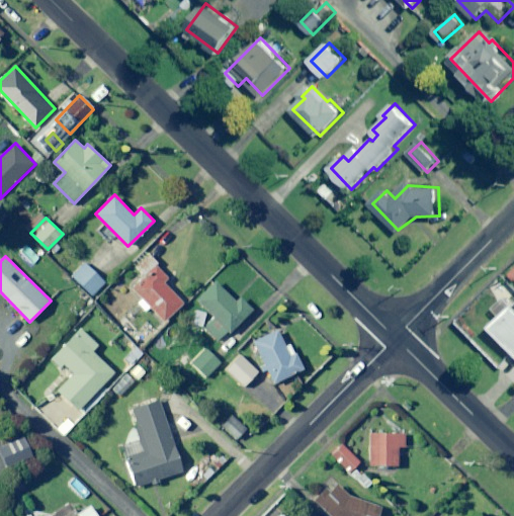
[(168,277),(150,256),(137,267),(146,277),(134,288),(143,298),(139,302),(146,311),(151,307),(163,321),(183,303),(163,280),(168,277)]
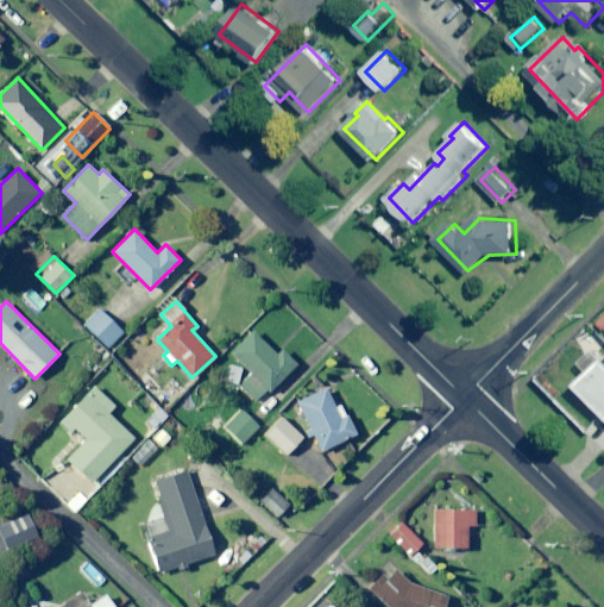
[(125,332),(101,308),(86,324),(111,348),(125,332)]
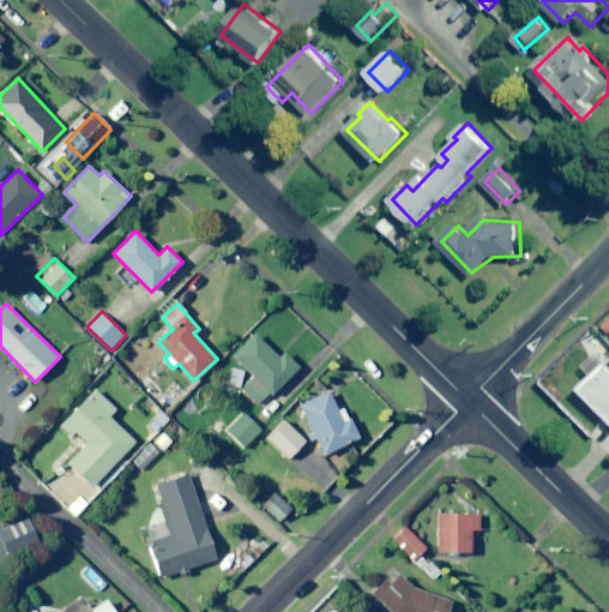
[(259,405),(299,366),(285,352),(281,357),(258,334),(235,358),(254,377),(242,389),(259,405)]
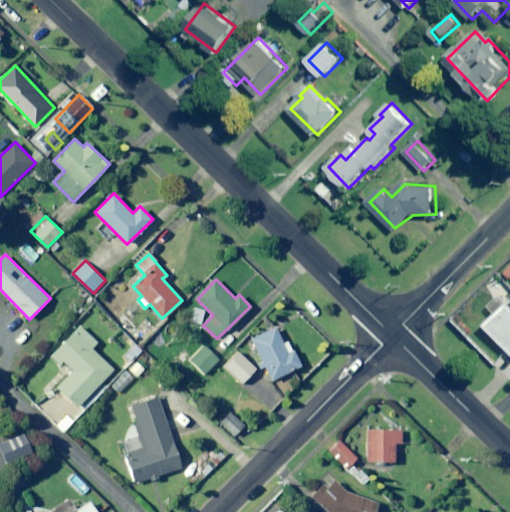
[(509,300),(503,293),(491,305),(500,314),(488,325),(509,347),(509,300)]
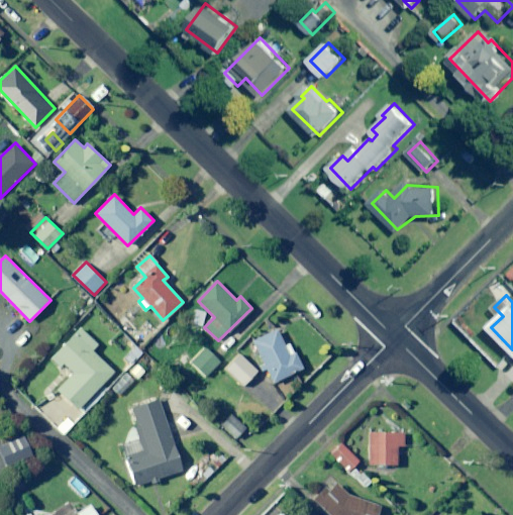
[(160,330),(136,306),(119,322),(142,346),(160,330)]
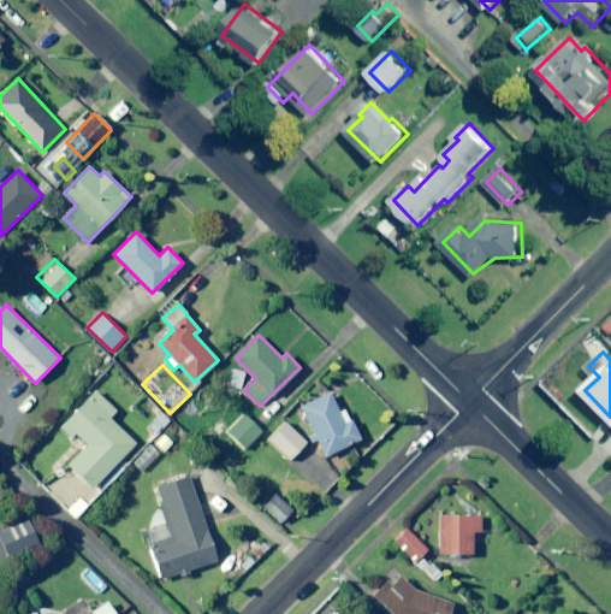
[(119,408),(99,388),(61,426),(71,436),(76,431),(88,443),(69,464),(93,488),(136,443),(111,418),(119,408)]
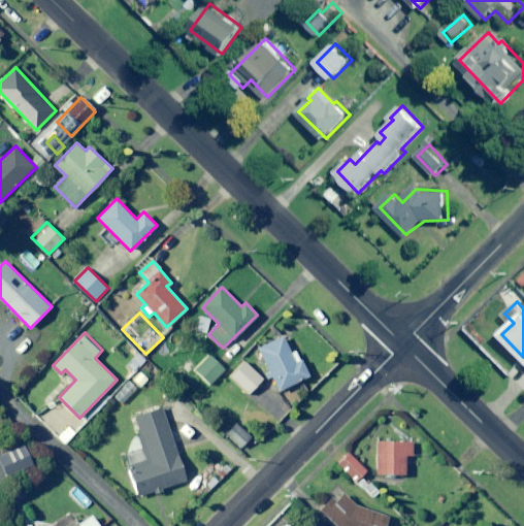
[(291,352),(283,336),(259,348),(280,391),(309,376),(296,350),(291,352)]
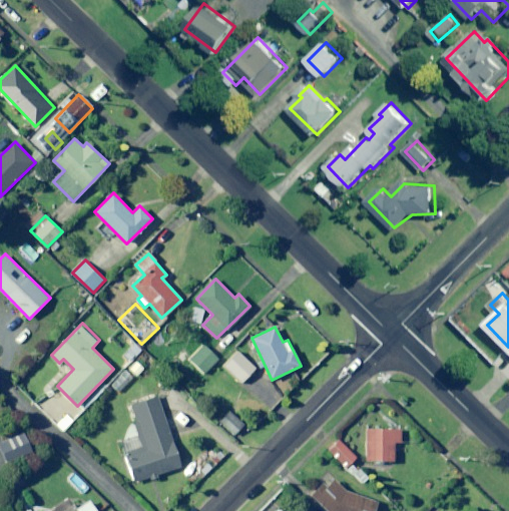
[(141,350),(136,344),(125,355),(131,360),(141,350)]
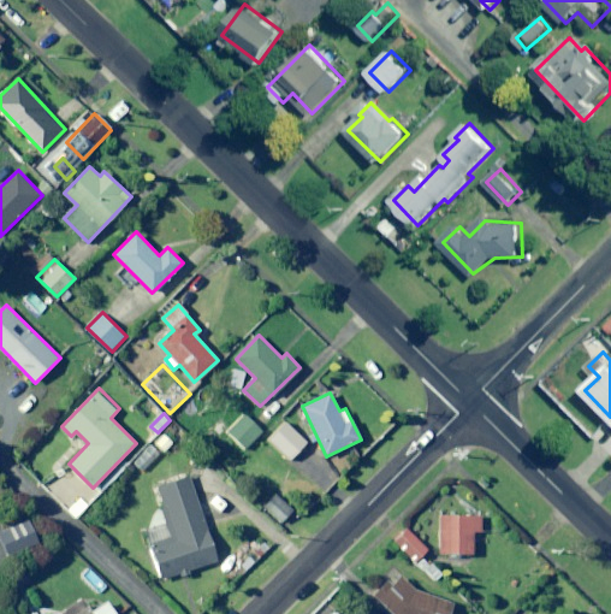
[(262,431),(245,414),(229,431),(245,448),(262,431)]
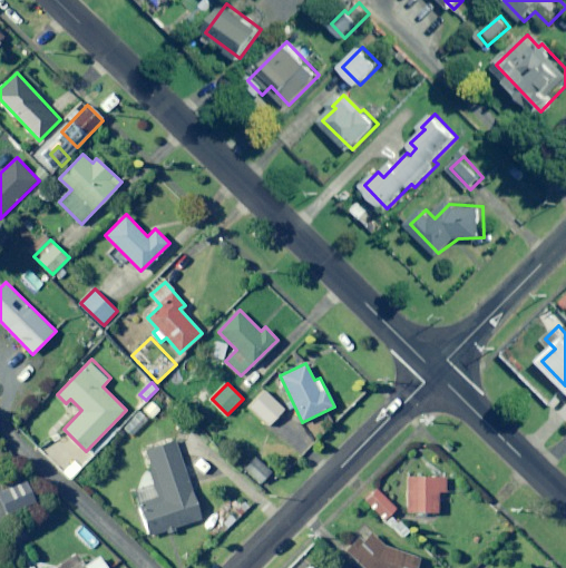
[(285,409),(266,390),(250,407),(270,424),(285,409)]
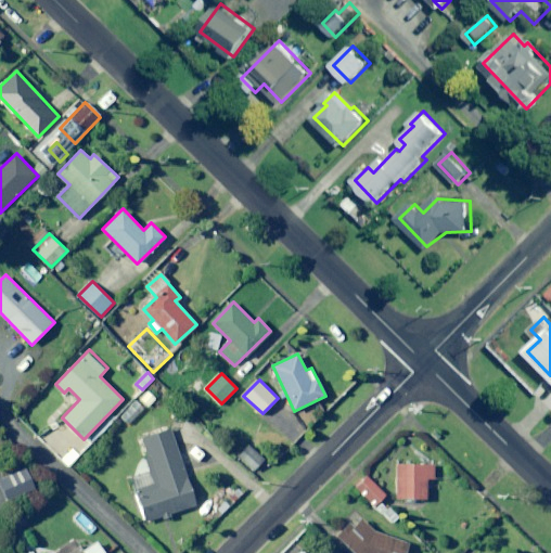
[(158,398),(150,390),(142,398),(151,407),(158,398)]
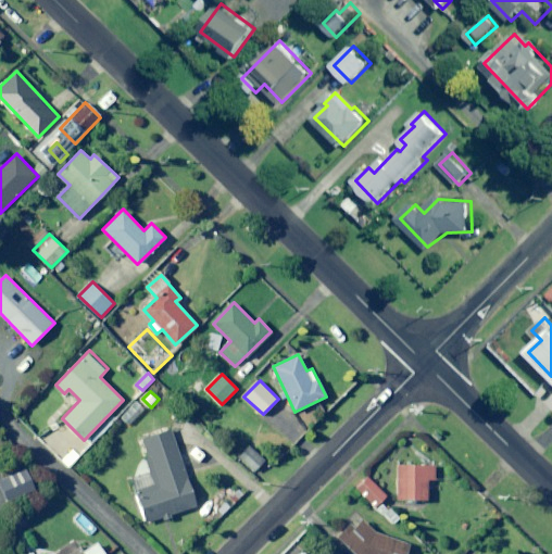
[(143,413),(136,403),(122,416),(130,425),(143,413)]
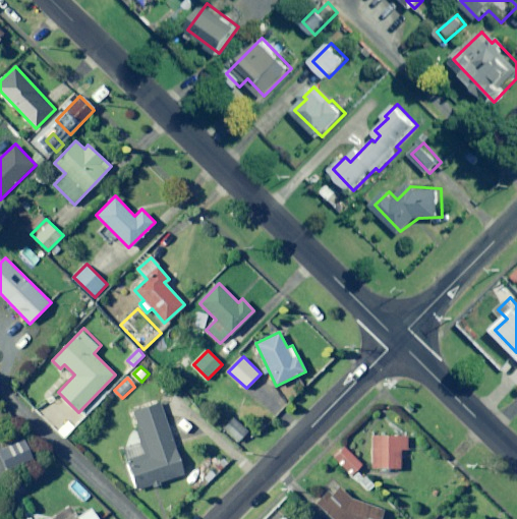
[(182,470),(161,402),(133,410),(144,442),(124,448),(136,485),(182,470)]
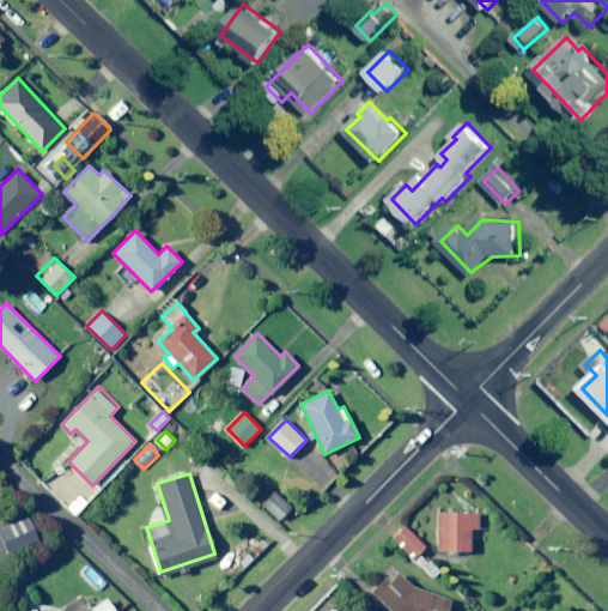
[(220,492),(213,501),(225,510),(231,502),(220,492)]
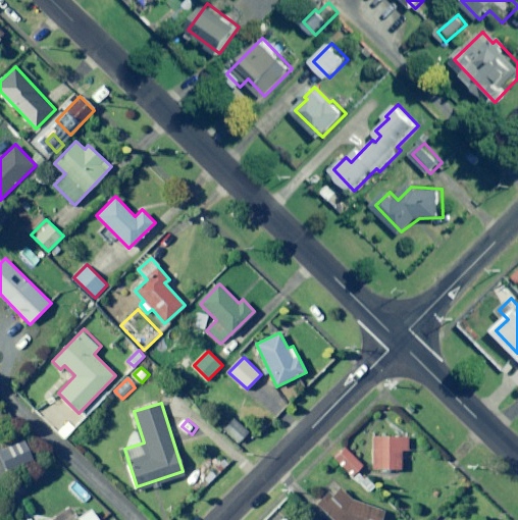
[(250,431),(236,419),(226,429),(241,442),(250,431)]
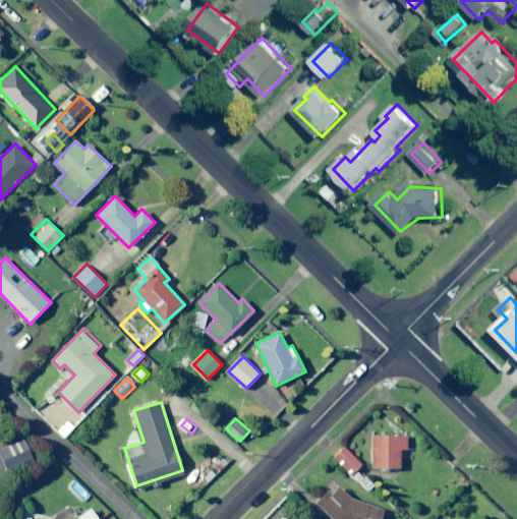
[(409,449),(409,437),(372,436),(372,468),(399,468),(400,449),(409,449)]
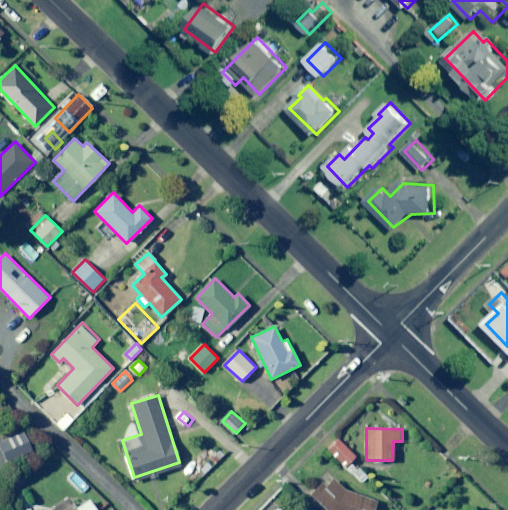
[(328,449),(362,483),(369,476),(353,459),(356,457),(338,438),(328,449)]
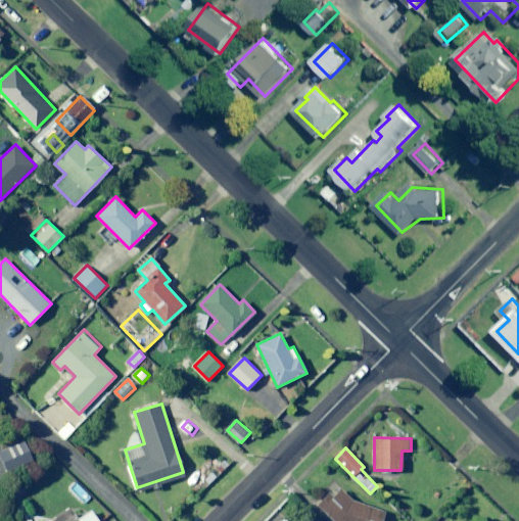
[(380,520),(384,512),(349,499),(334,485),(316,506),(333,520),(380,520)]
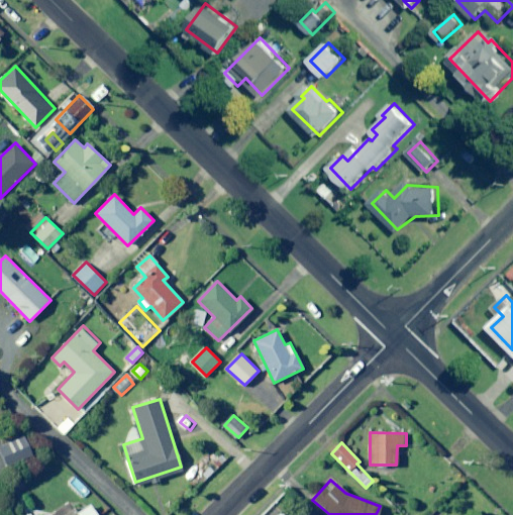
[(187,488),(179,481),(170,492),(177,499),(187,488)]
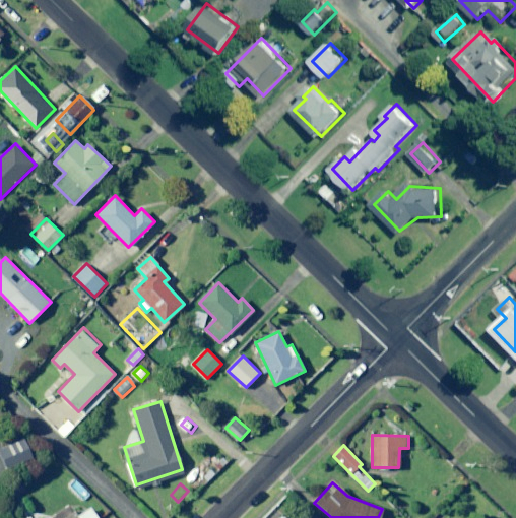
[(79,516),(71,505),(59,513),(62,517),(99,517),(91,507),(79,516)]
